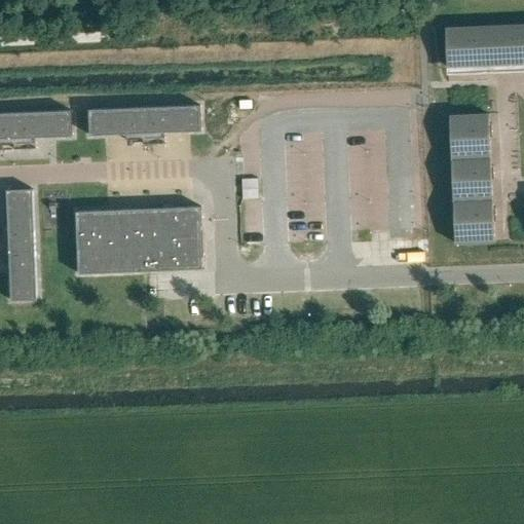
[(523,23),(444,27),(446,66),(456,66),(456,68),(470,67),(470,65),(498,64),(498,66),(512,65),(512,63),(523,62),(523,23)]
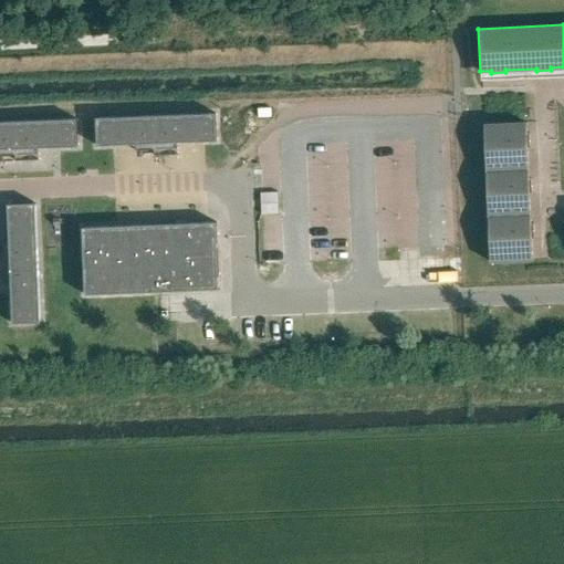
[(220,114),(101,118),(102,146),(221,141),(220,114)]
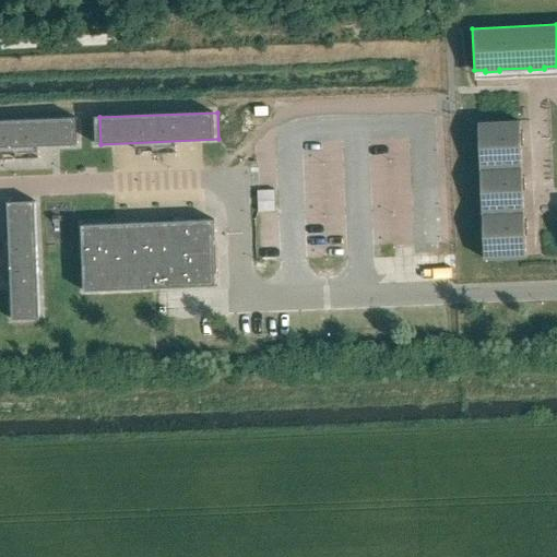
[(80,118),(0,120),(0,147),(81,144),(80,118)]
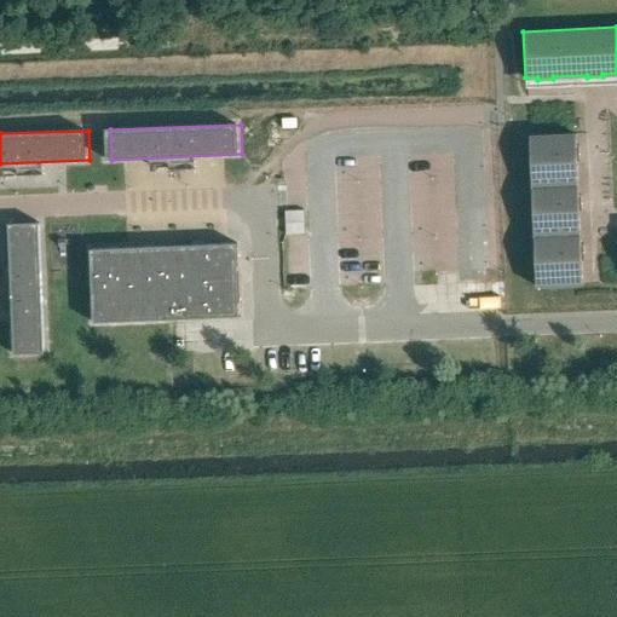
[(578,243),(577,209),(580,209),(578,194),(576,194),(575,161),(577,161),(577,144),(575,144),(574,132),(528,134),(535,286),(581,283),(580,259),(582,259),(581,243),(578,243)]
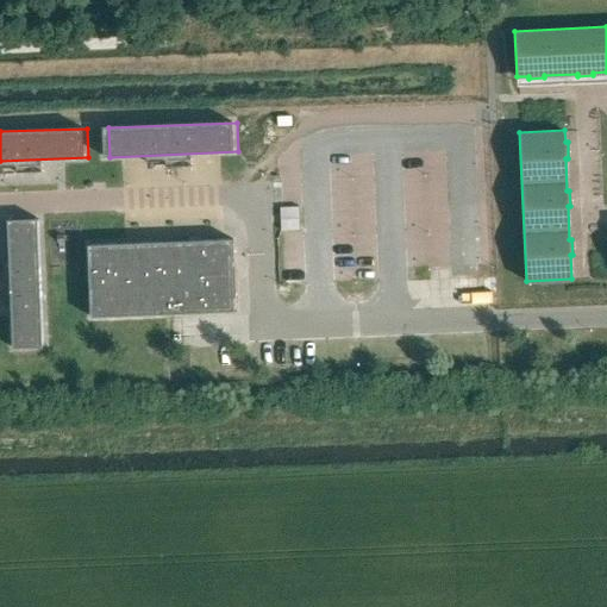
[(38,219),(8,220),(14,348),(44,346),(38,219)]
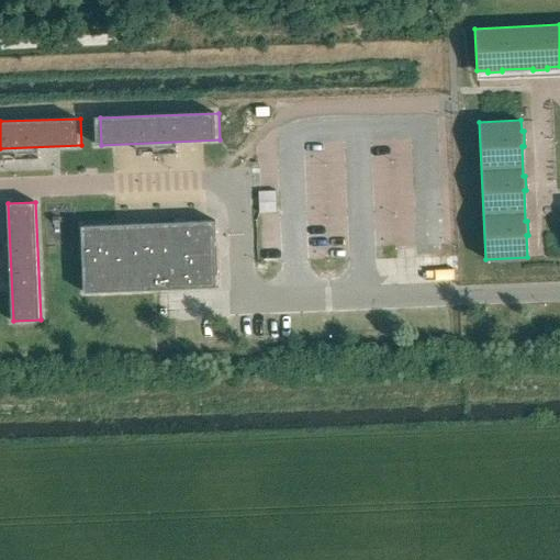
[(215,287),(212,221),(80,226),(82,292),(215,287)]
